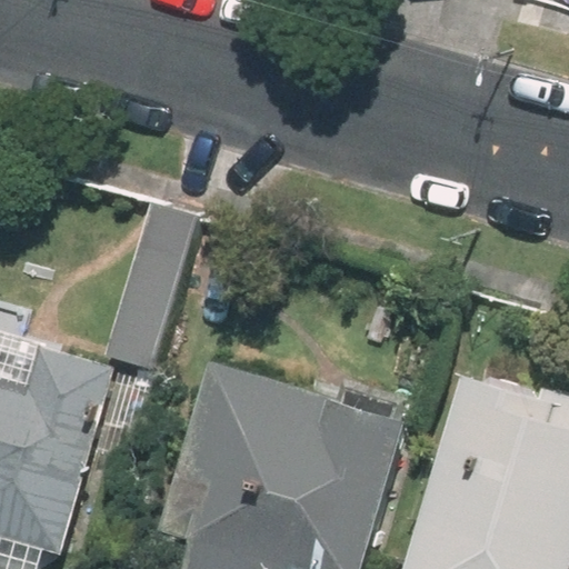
[(151,203),(107,357),(153,370),(198,217),(151,203)]
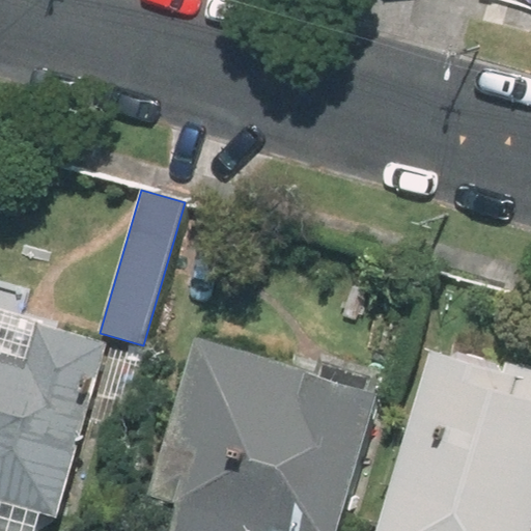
[(0,501),(40,513),(56,518),(107,342),(0,311),(0,501)]
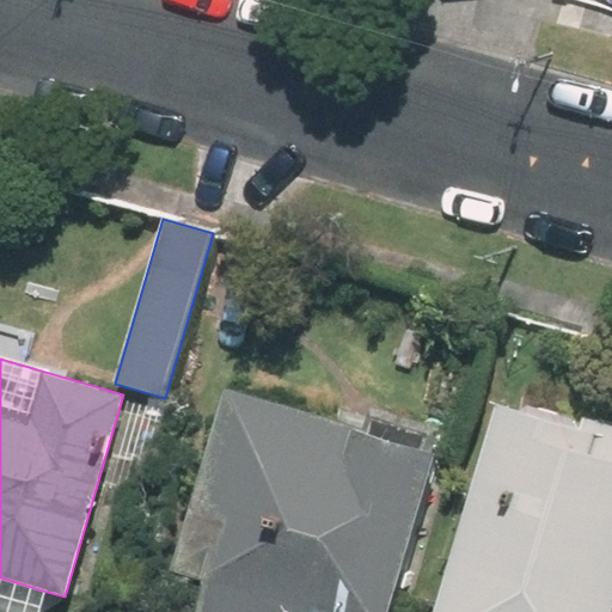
[(407,611),(463,453),(471,427),(384,396),(374,426),(255,384),(189,569),(225,581),(213,611),(407,611)]
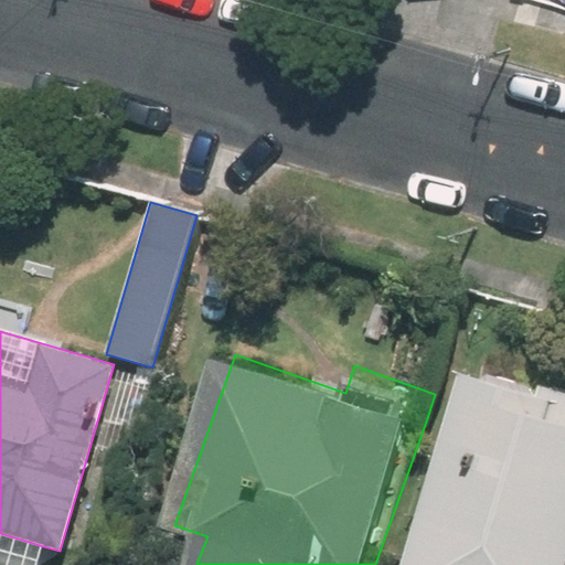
[(564,564),(564,382),(482,358),(419,564),(564,564)]
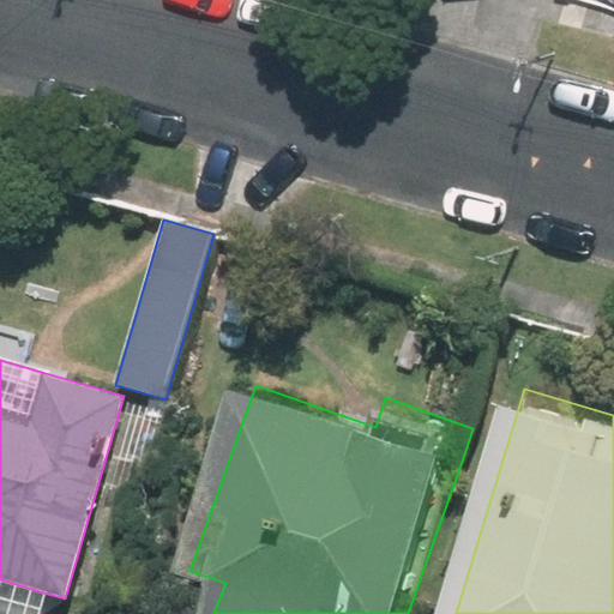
[(40,613),(47,594),(0,579),(0,613),(40,613)]
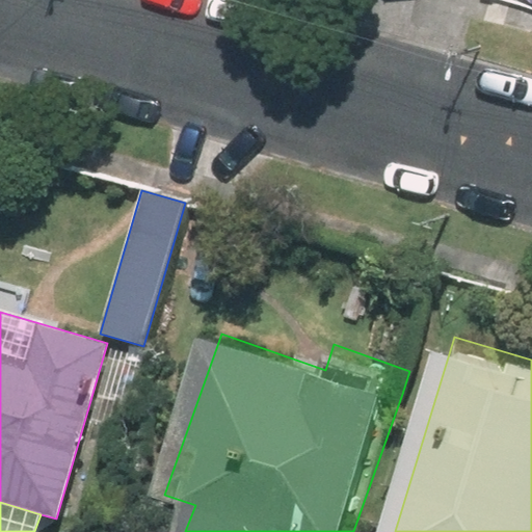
All buildings are outlined.
